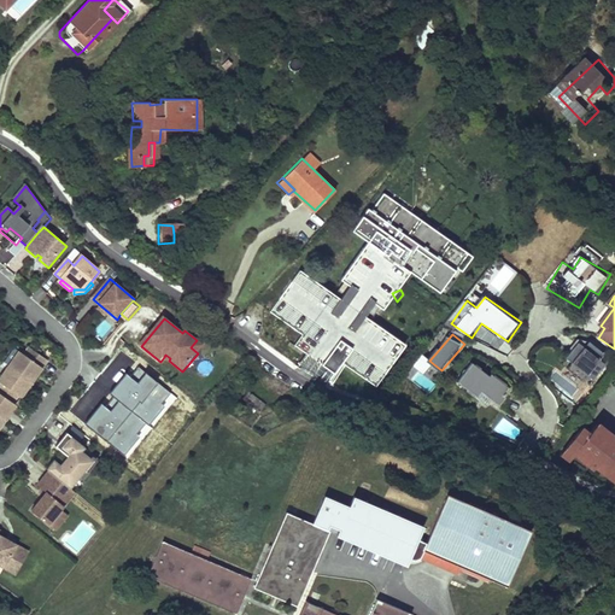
[(204,346),(197,340),(191,347),(198,353),(204,346)]
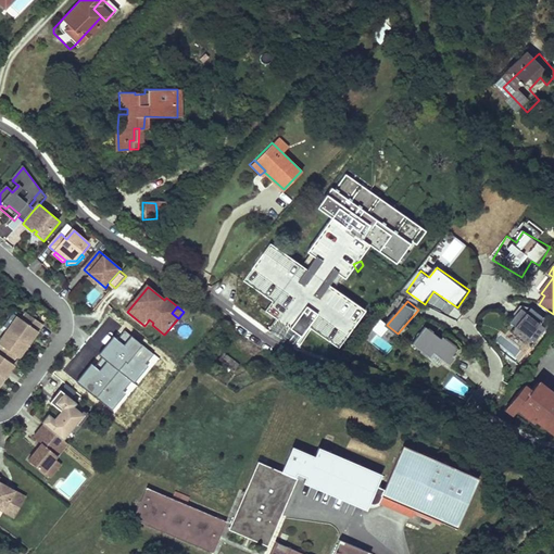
[(524,306),(510,327),(536,345),(550,325),(524,306)]
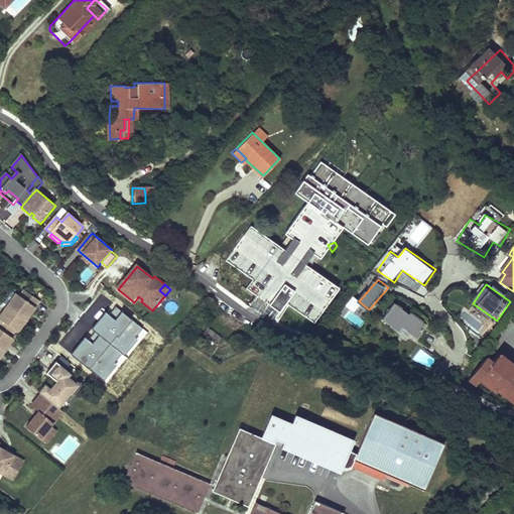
[(17,295),(9,307),(27,320),(40,302),(25,292),(21,298),(17,295)]
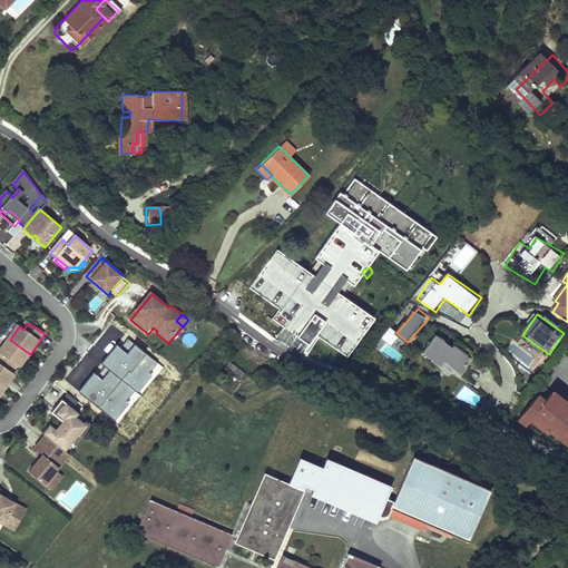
[(394,336),(379,355),(389,364),(404,344),(394,336)]
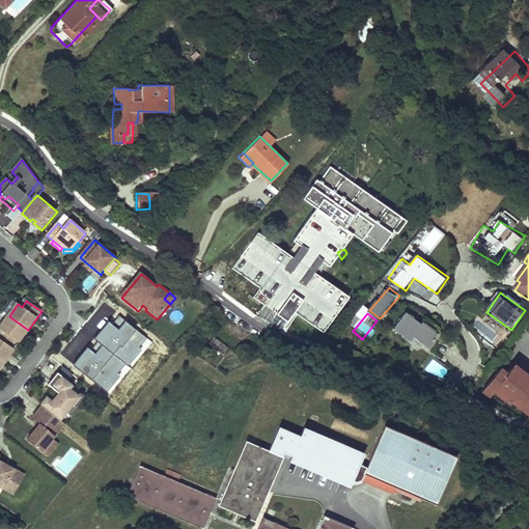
[(408,313),(393,330),(411,344),(415,339),(429,351),(436,343),(435,342),(440,337),(423,323),(421,325),(408,313)]
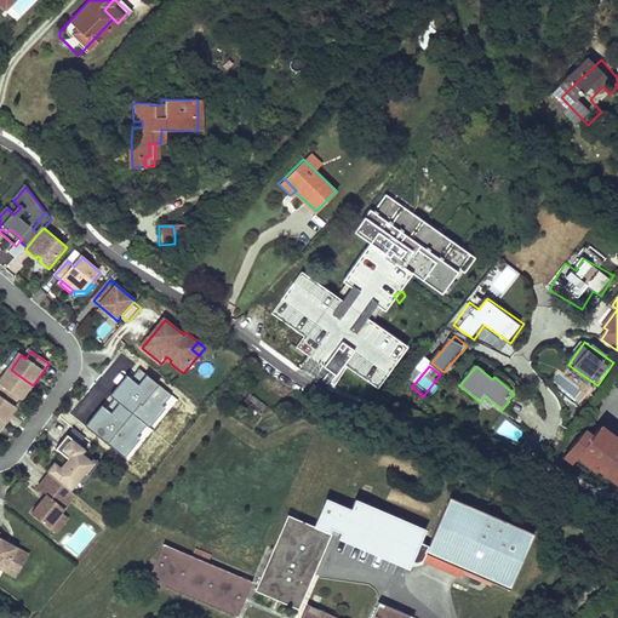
[(11,370),(0,384),(0,385),(3,388),(0,390),(0,395),(15,406),(19,399),(22,401),(33,385),(11,370)]
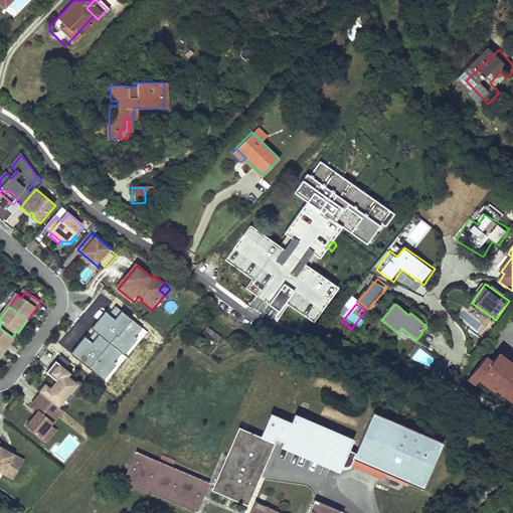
[(0,347),(5,351),(14,339),(12,337),(0,328),(0,347)]
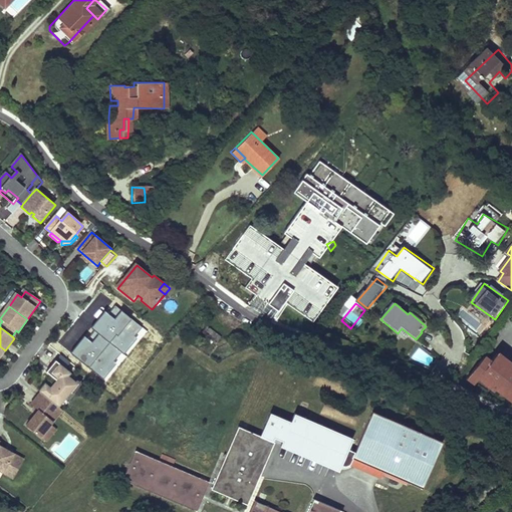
[(215,344),(222,340),(216,329),(209,332),(215,344)]
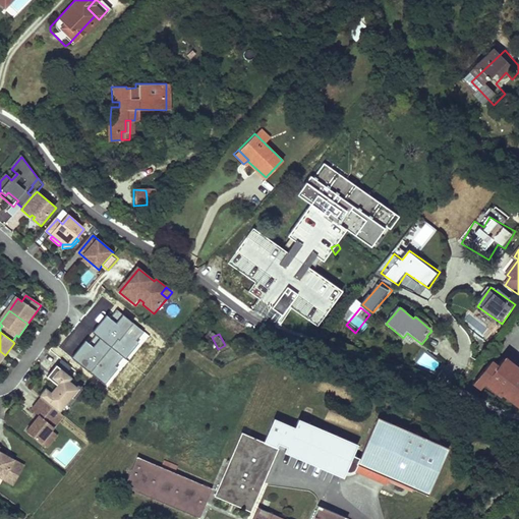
[(518,368),(505,357),(502,361),(518,373),(518,368)]
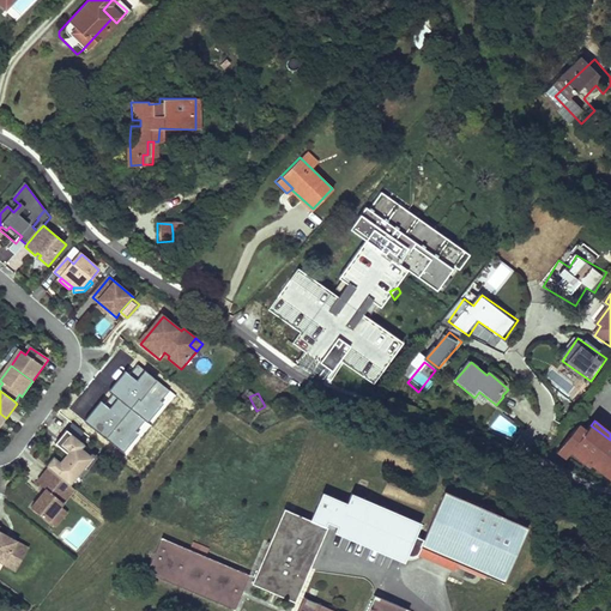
[(582,436),(574,430),(557,453),(566,460),(570,452),(573,449),(590,461),(596,453),(606,460),(598,472),(610,482),(610,440),(591,425),(585,433),(582,436)]
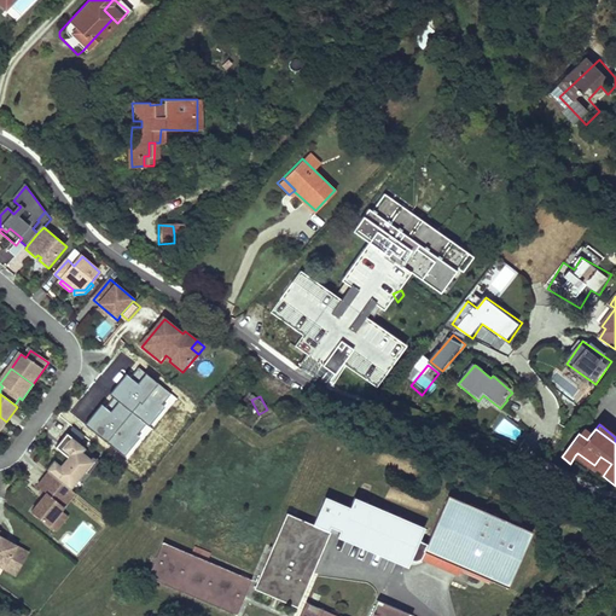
[(56,447),(69,459),(62,468),(54,460),(46,470),(48,472),(70,489),(79,481),(76,478),(91,460),(82,453),(85,448),(67,434),(56,447)]
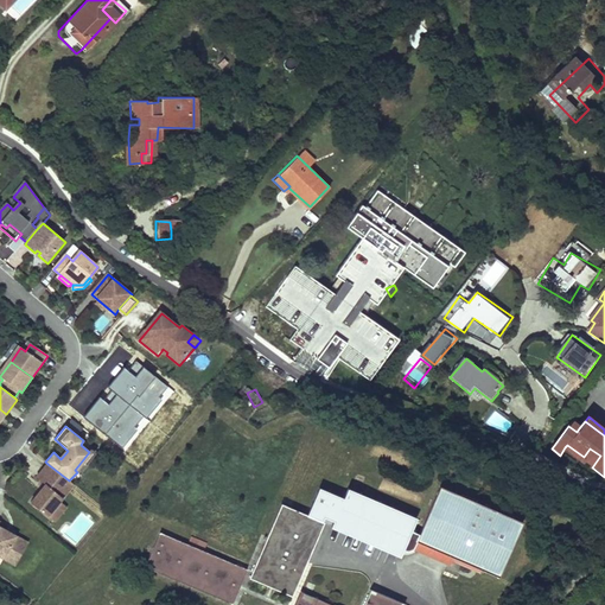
[(584,457),(567,445),(565,447),(585,464),(586,463),(592,467),(600,456),(590,449),(584,457)]
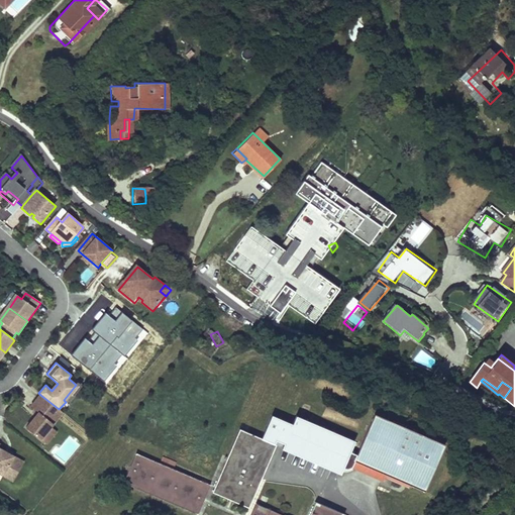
[(76,385),(64,400),(66,402),(78,386),(76,385)]
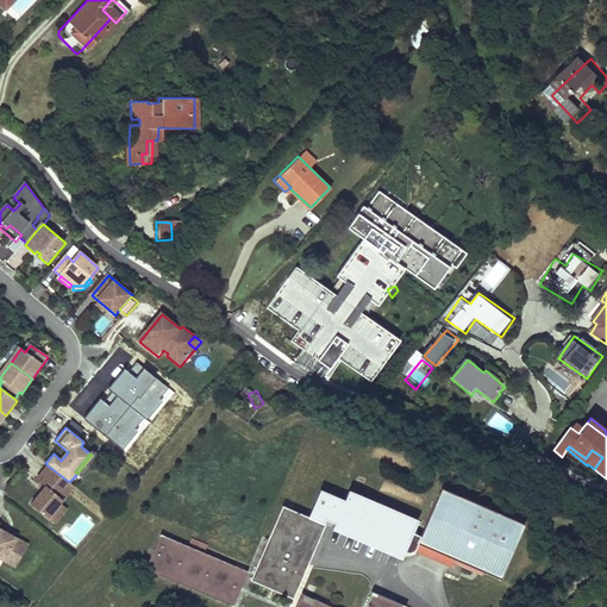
[(69,482),(48,465),(37,480),(45,487),(43,489),(45,490),(43,494),(41,493),(31,505),(48,518),(60,504),(74,486),(69,482)]
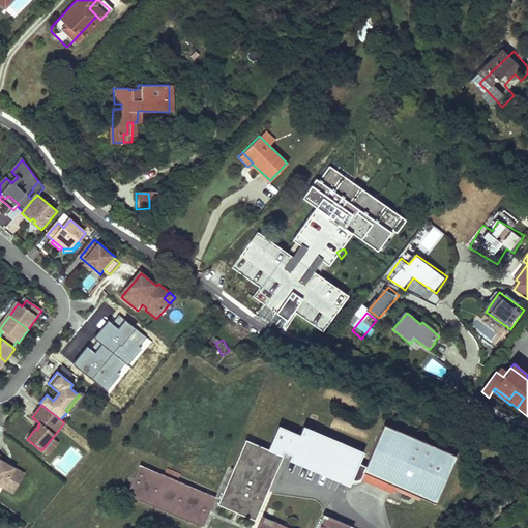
[(357,464),(362,452),(302,428),(299,436),(290,457),(350,481),(351,480),(352,480),(355,480),(358,479),(359,478),(361,476),(363,472),(396,486),(436,502),(457,455),(383,423),(365,467),(357,464)]
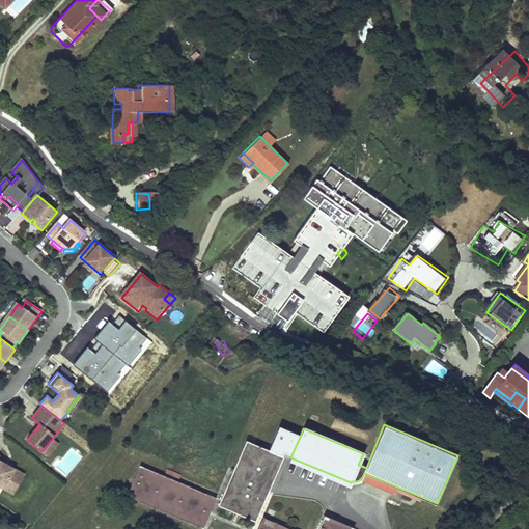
[(300,437),(279,428),(269,452),(280,457),(282,453),(290,457),(300,437)]
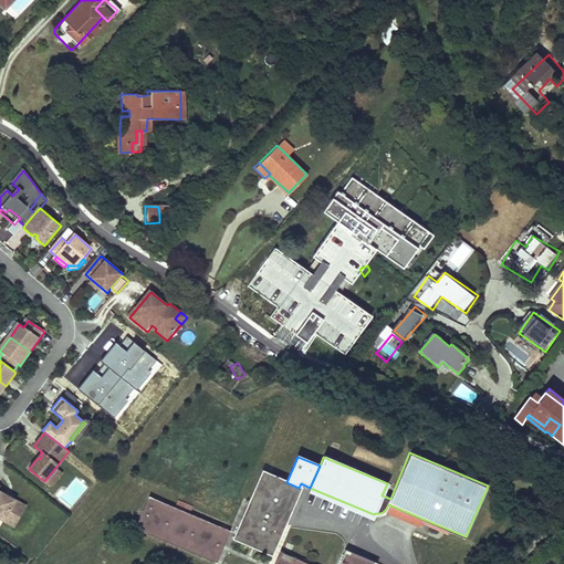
[(55,468),(44,481),(51,487),(62,472),(55,468)]
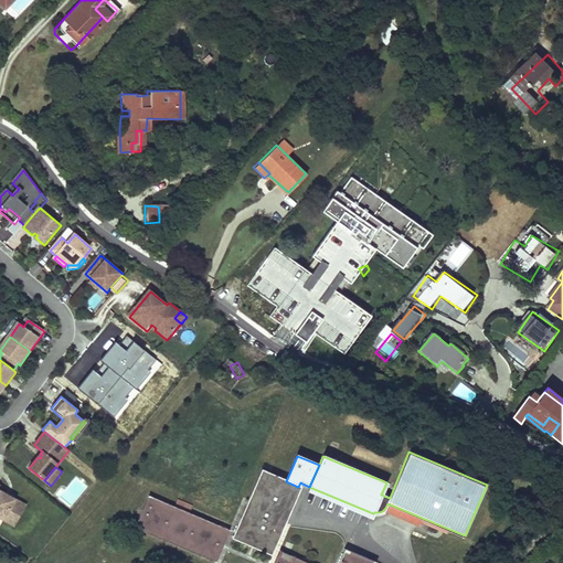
[(286,481),(262,471),(232,540),(248,548),(255,550),(272,558),(300,487),(298,487),(286,481)]
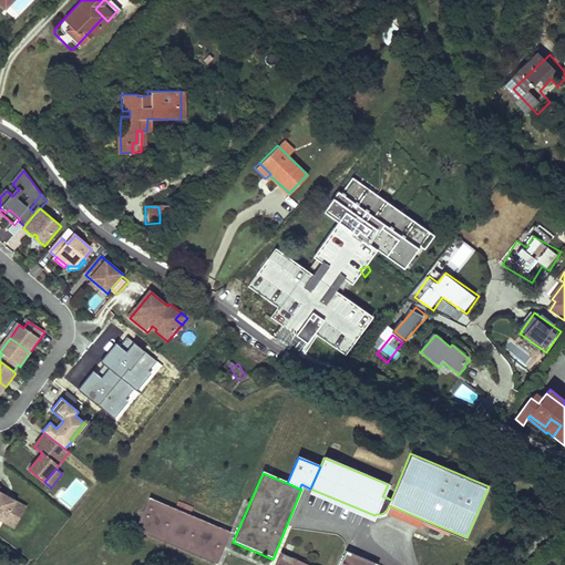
[(0,491),(2,489),(0,486),(0,516),(7,520),(4,524),(16,530),(28,507),(14,501),(8,496),(0,492),(0,491)]
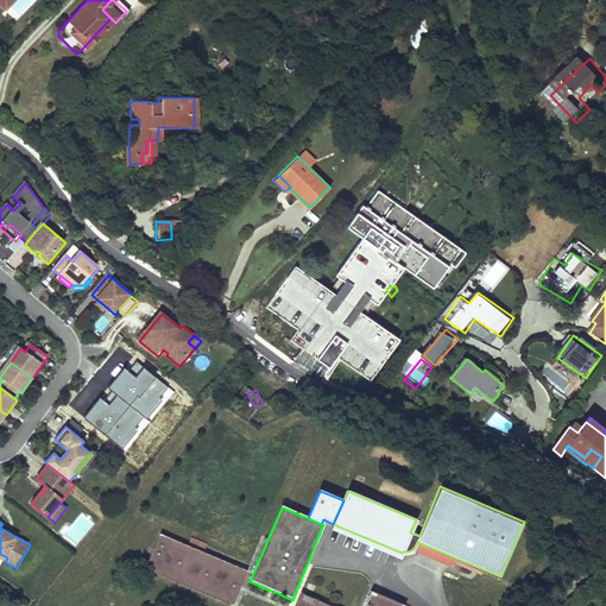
[(233,605),(247,573),(158,536),(145,570),(226,605),(233,605)]
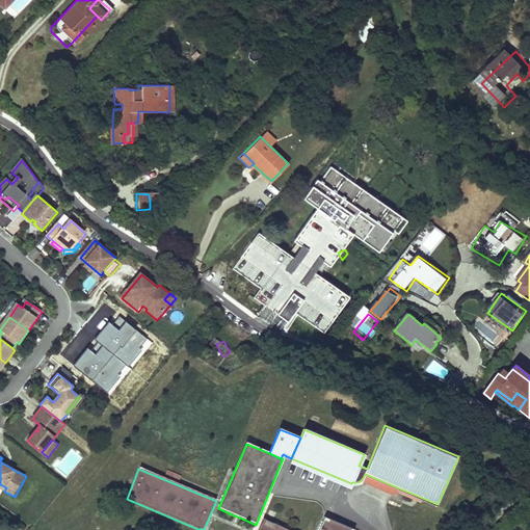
[(397,487),(365,474),(363,478),(362,481),(394,495),(397,487)]
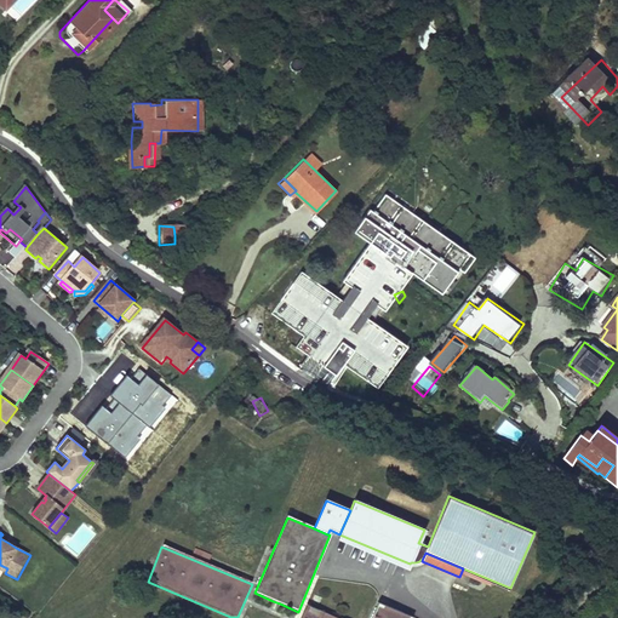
[(280,604),(273,601),(270,607),(276,611),(280,604)]
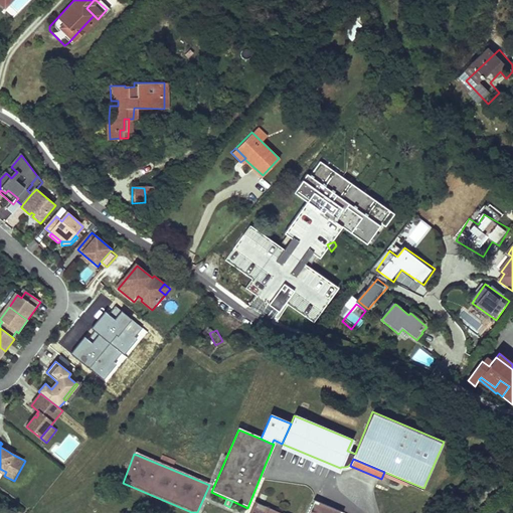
[(275,512),(253,504),(249,512),(334,512),(314,503),(309,512),(275,512)]
